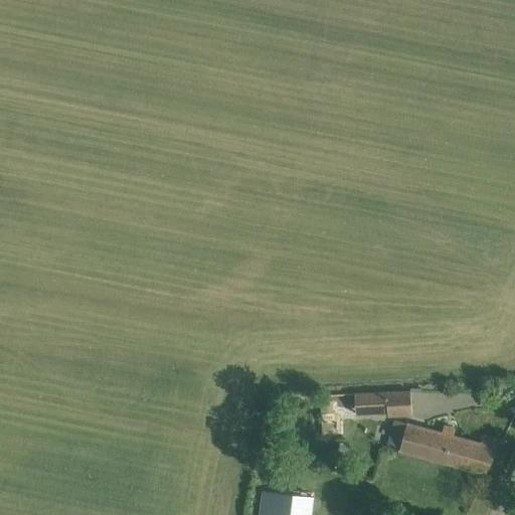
[(385,414),(385,418),(409,417),(408,393),(364,395),(365,415),(385,414)]
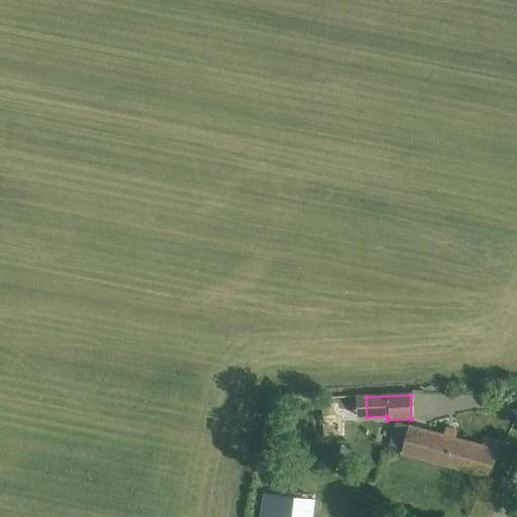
[(335,416),(322,416),(322,424),(335,424),(335,416)]
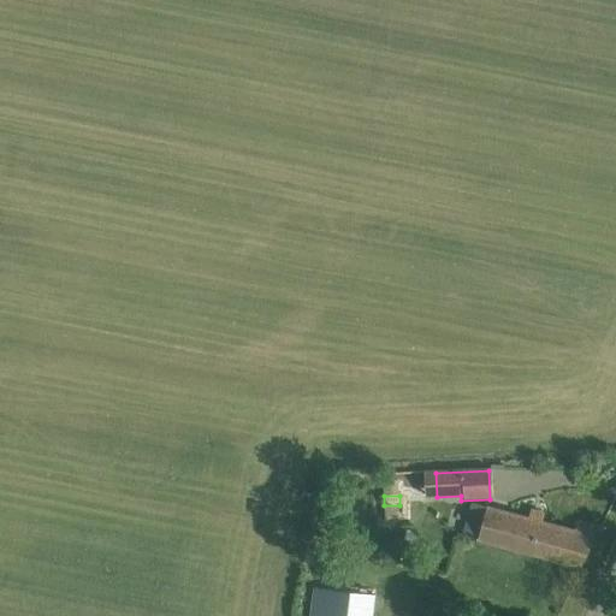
[(469,505),(460,539),(528,557),(528,556),(578,568),(597,528),(576,523),(572,534),(537,526),(538,523),(469,505)]
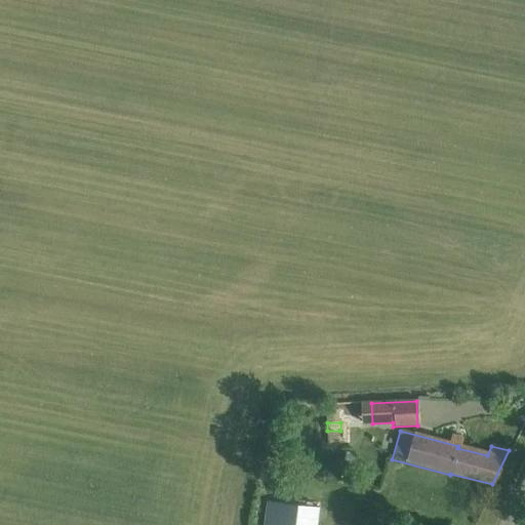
[(277,501),(274,524),(316,524),(319,507),(277,501)]
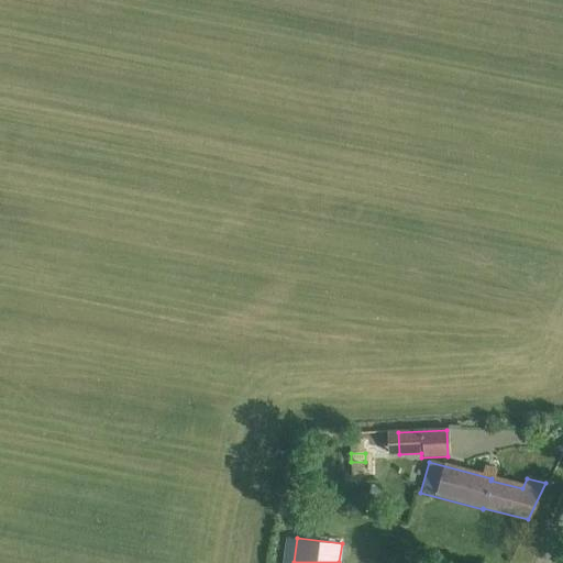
[(417,562),(418,558),(400,552),(396,562),(417,562)]
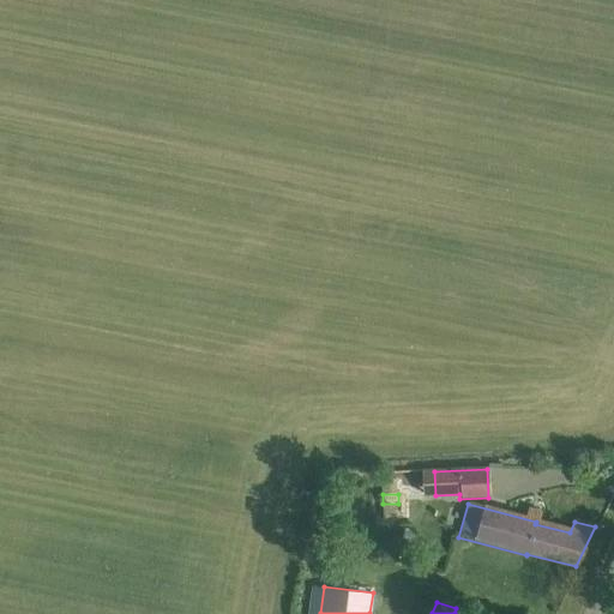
All buildings are outlined.
